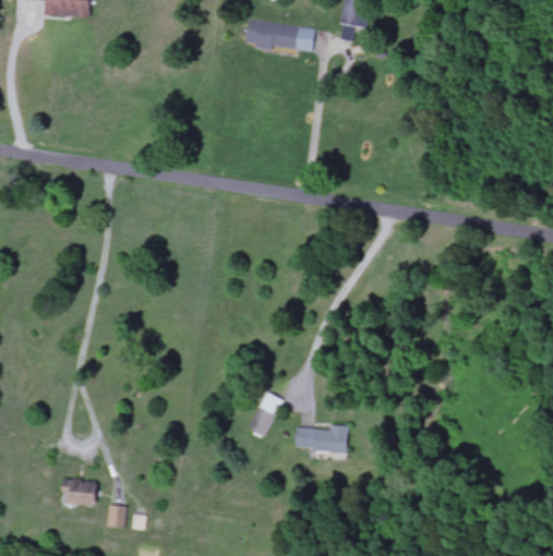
[(92,17),(93,0),(47,0),(46,14),(92,17)]
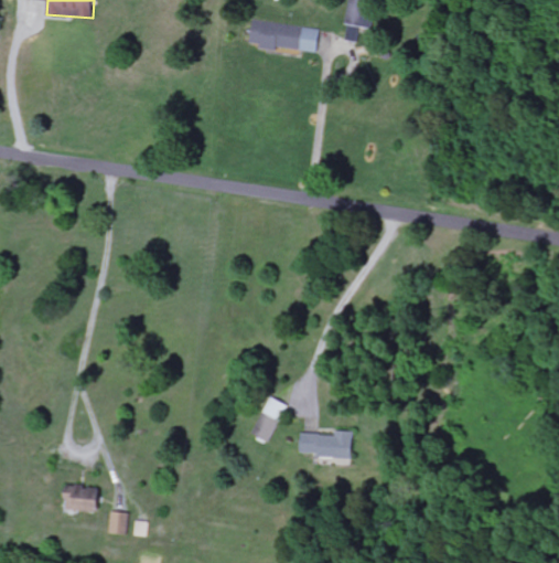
[(355,41),(358,27),(371,29),(376,2),(366,0),(347,0),(342,23),(346,24),(344,39),(355,41)]
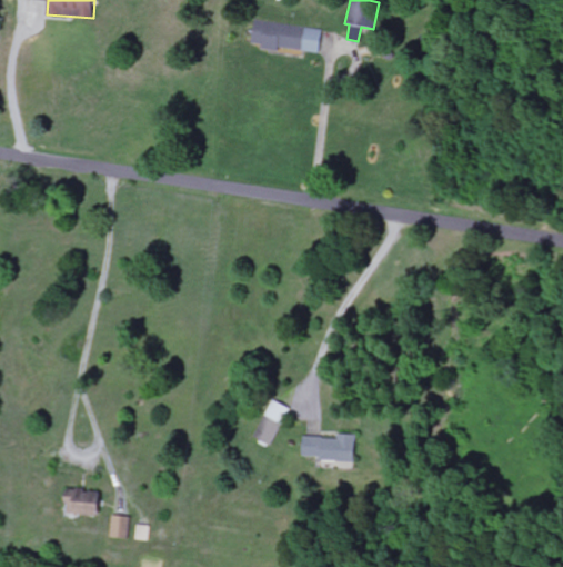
[(249,42),(318,53),(322,29),(253,18),(249,42)]
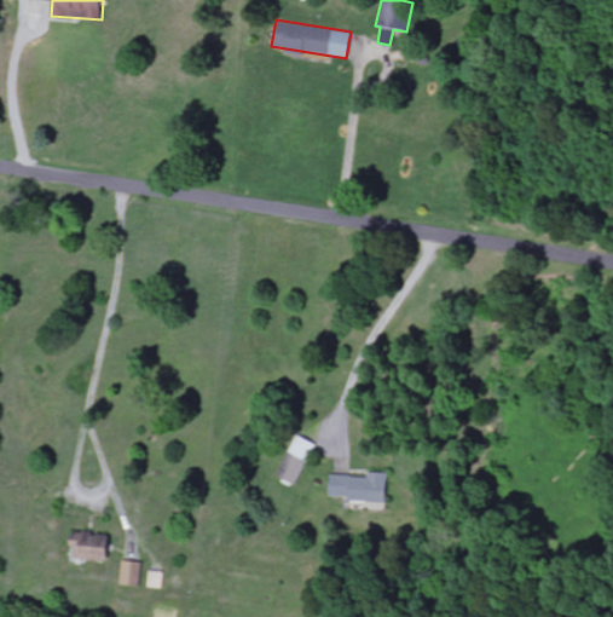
[(293,484),(314,444),(296,434),(275,474),(293,484)]
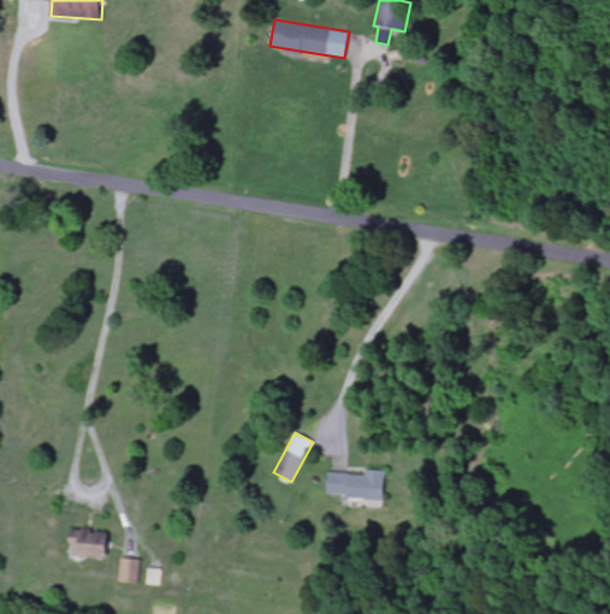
[(386,470),(365,470),(365,473),(327,472),(326,499),(385,500),(386,470)]
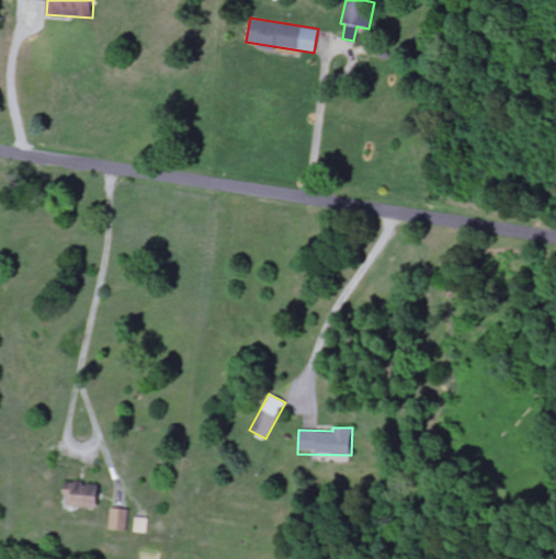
[(65,506),(99,508),(99,482),(66,481),(65,506)]
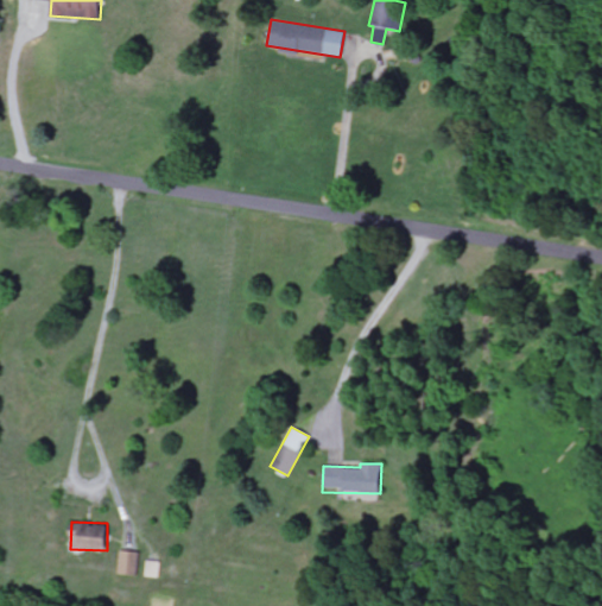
[(138,551),(119,549),(115,573),(134,575),(138,551)]
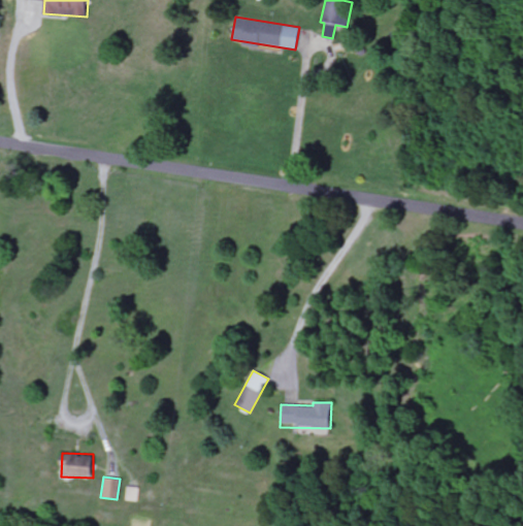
[(124,499),(136,500),(137,487),(125,486),(124,499)]
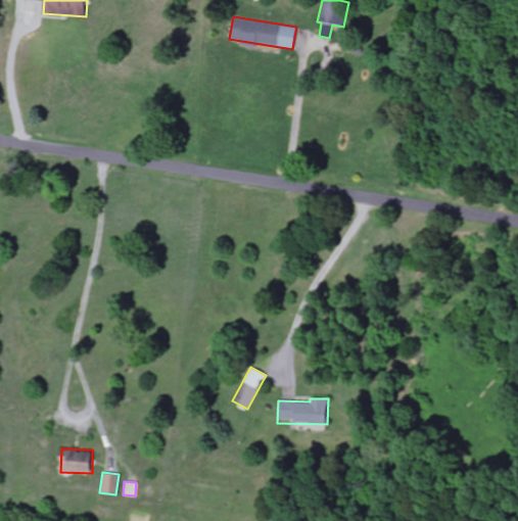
All buildings are outlined.
